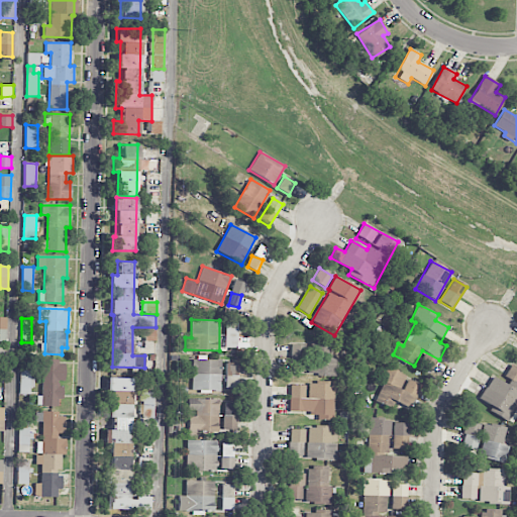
[(237,323),(225,323),(225,348),(236,349),(237,323)]
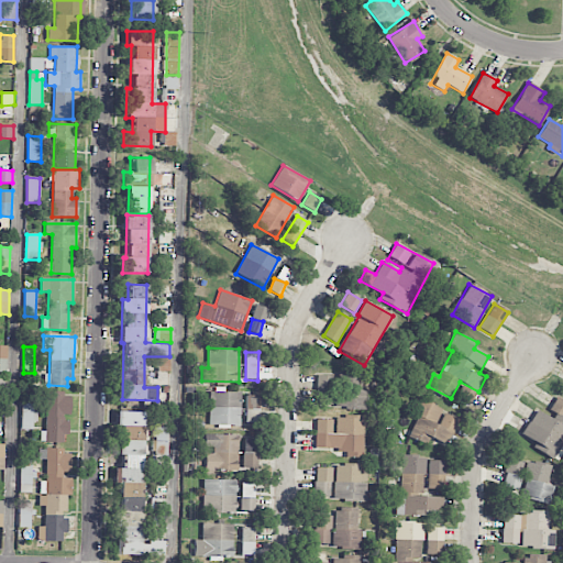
[(170,357),(157,357),(157,371),(169,372),(170,357)]
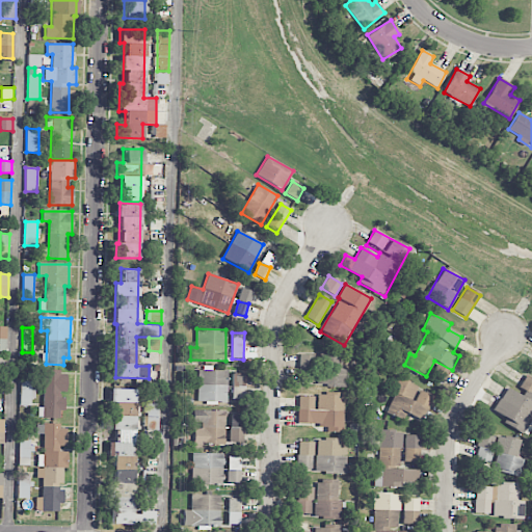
[(348,386),(348,369),(344,368),(345,355),(298,353),(297,384),(348,386)]
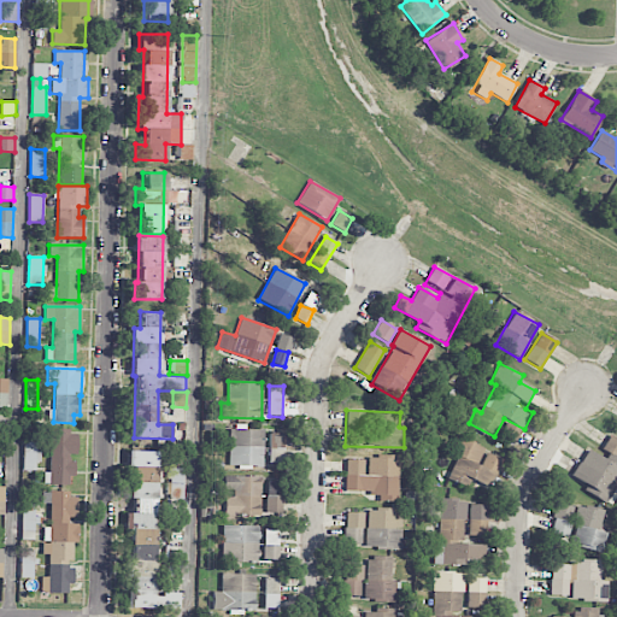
[(264,430),(230,429),(229,465),(263,466),(264,430)]
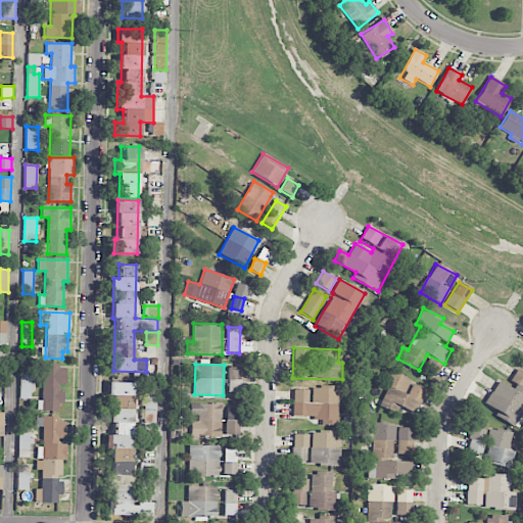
[(65,385),(65,366),(42,365),(42,400),(38,400),(37,411),(61,411),(61,385),(65,385)]
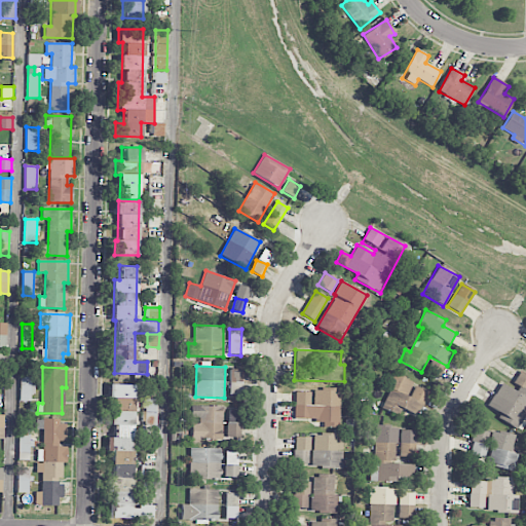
[(230,383),(242,383),(242,370),(230,370),(230,383)]
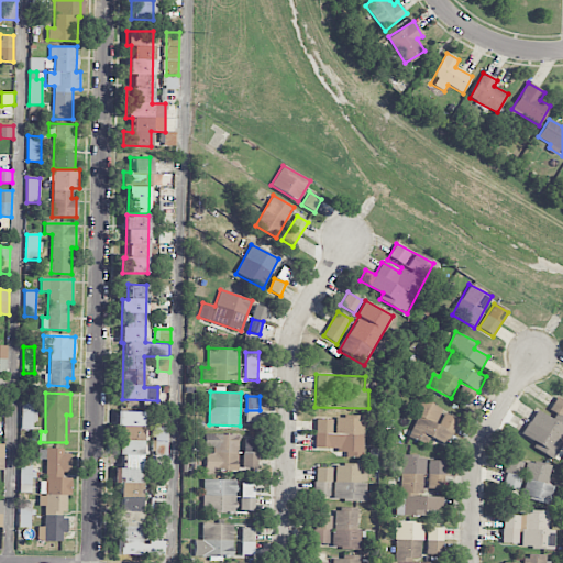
[(444,409),(417,397),(409,414),(417,417),(408,437),(426,444),(429,438),(446,445),(459,420),(442,412),(444,409)]
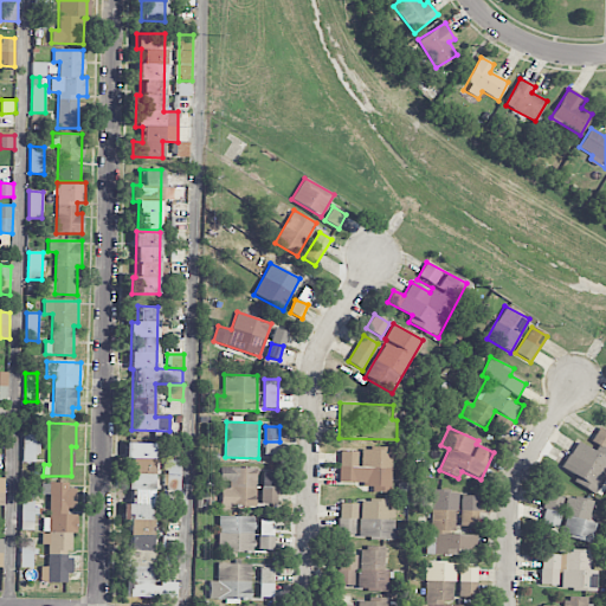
[(598,491),(605,476),(605,431),(599,427),(591,442),(597,445),(593,451),(577,442),(560,471),(598,491)]
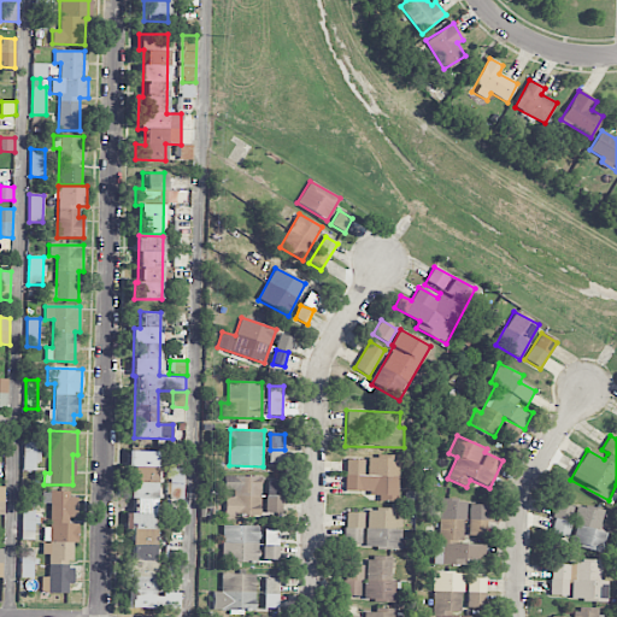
[(23,470),(37,470),(37,442),(24,442),(23,470)]
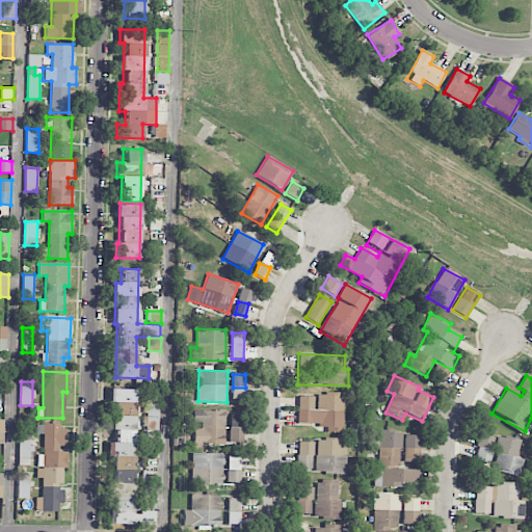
[(134,390),(110,389),(110,402),(113,402),(112,430),(115,430),(115,443),(108,443),(108,456),(113,456),(113,510),(109,510),(109,524),(155,525),(156,511),(141,510),(141,514),(133,514),(134,390)]
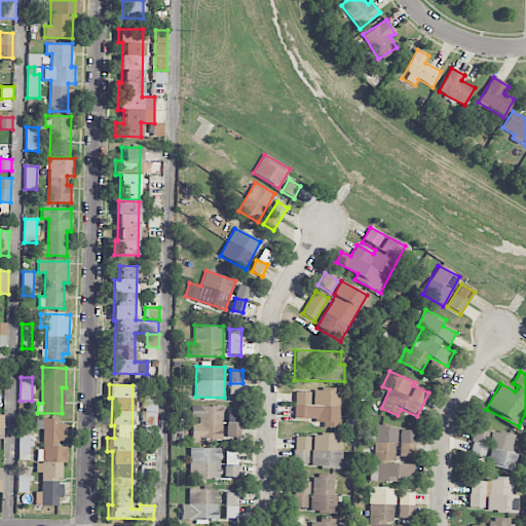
[(294,419),(323,419),(323,427),(339,427),(339,389),(311,389),(311,392),(295,392),(294,419)]
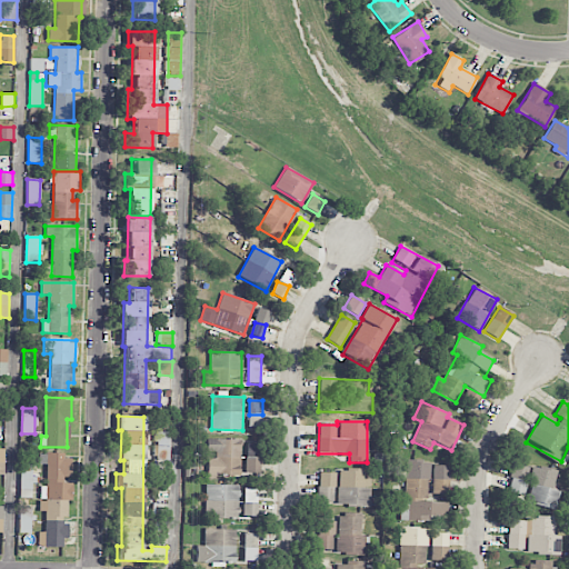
[(169,431),(156,432),(157,461),(170,460),(169,431)]
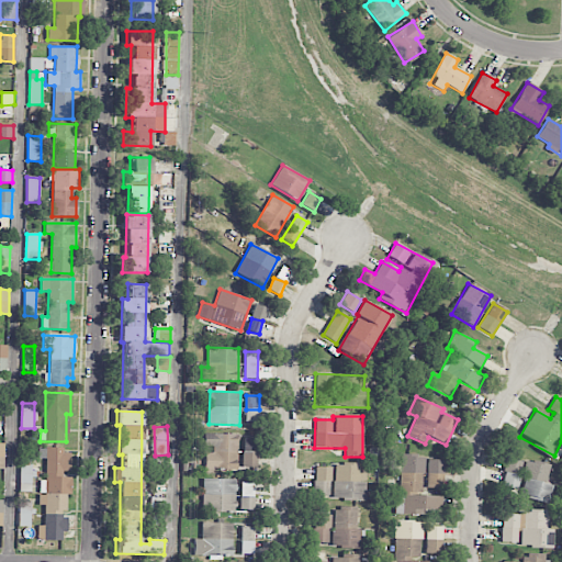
[(237,434),(204,434),(204,446),(213,446),(213,452),(205,452),(205,470),(237,470),(237,434)]
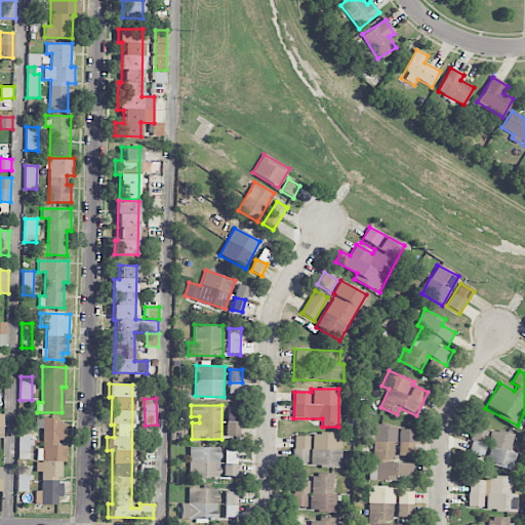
[(227,436),(239,437),(240,410),(228,410),(227,436)]
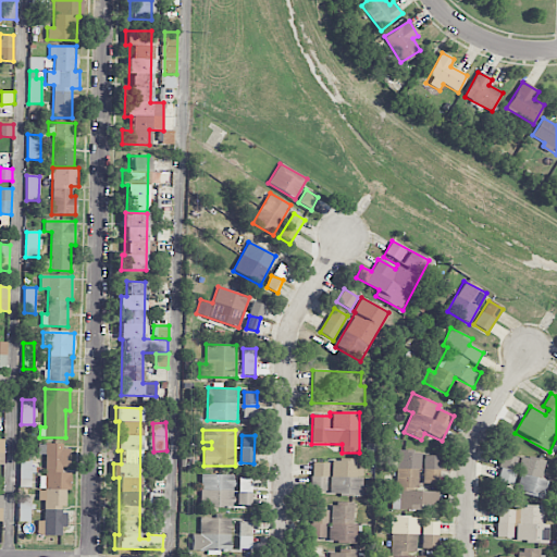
[(67,444),(45,444),(45,491),(39,490),(38,500),(44,500),(44,520),(37,520),(37,535),(61,535),(61,527),(65,527),(65,508),(67,508),(69,473),(67,473),(67,444)]
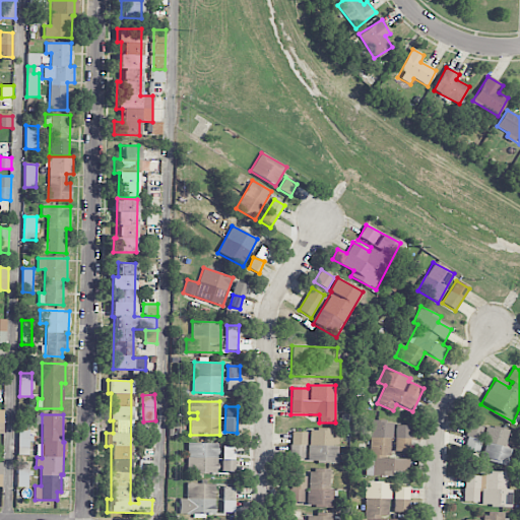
[(409,459),(391,459),(391,421),(370,421),(370,459),(372,459),(372,474),(409,474),(409,459)]
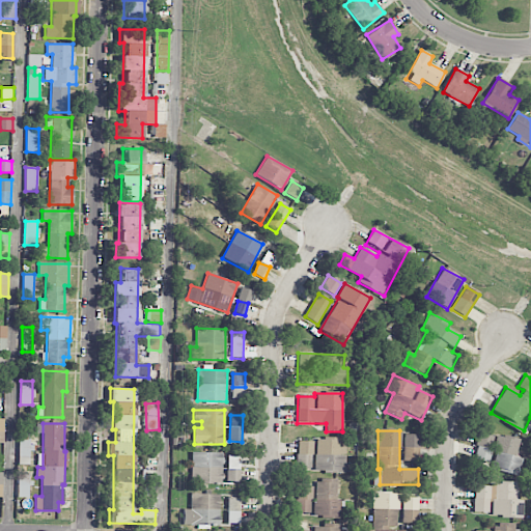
[(472,457),(486,463),(495,438),(480,432),(472,457)]
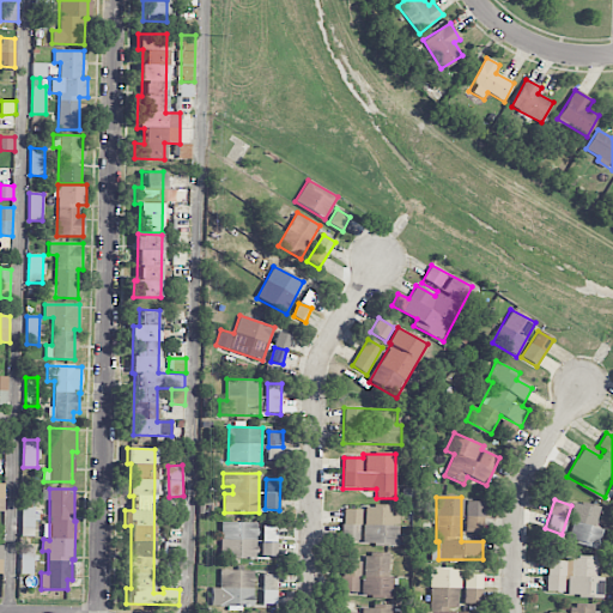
[(43,510),(34,510),(35,502),(22,502),(20,536),(34,536),(34,521),(43,521),(43,510)]
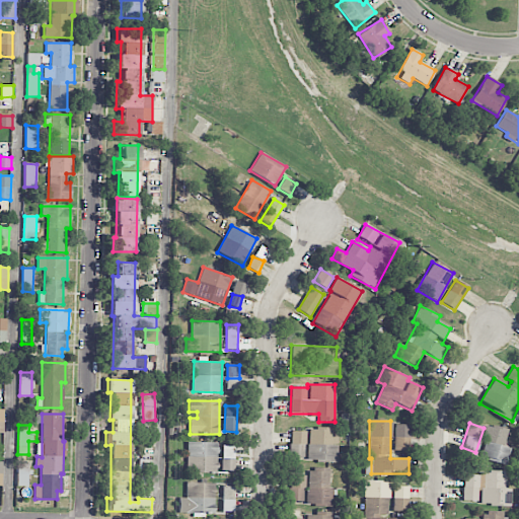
[(395,437),(410,436),(410,425),(395,425),(395,437)]
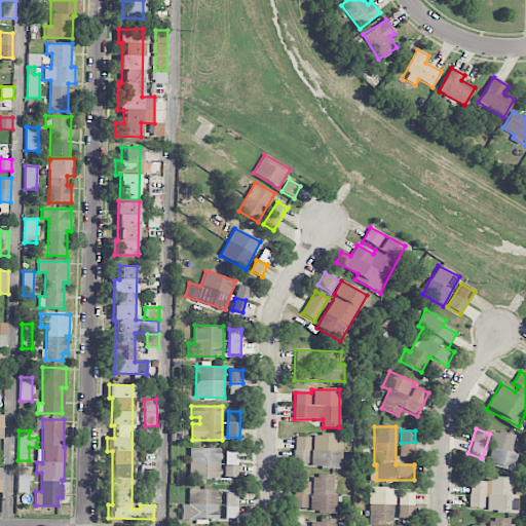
[(487,463),(512,471),(517,453),(511,451),(515,437),(492,430),(488,446),(491,447),(487,463)]
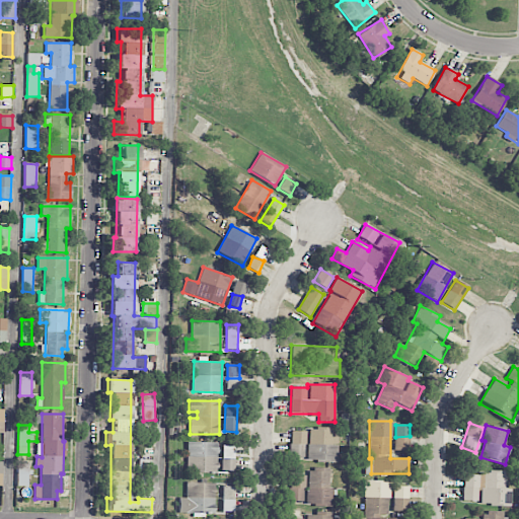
[(308,460),(337,461),(338,437),(331,437),(332,429),(308,428),(308,460)]
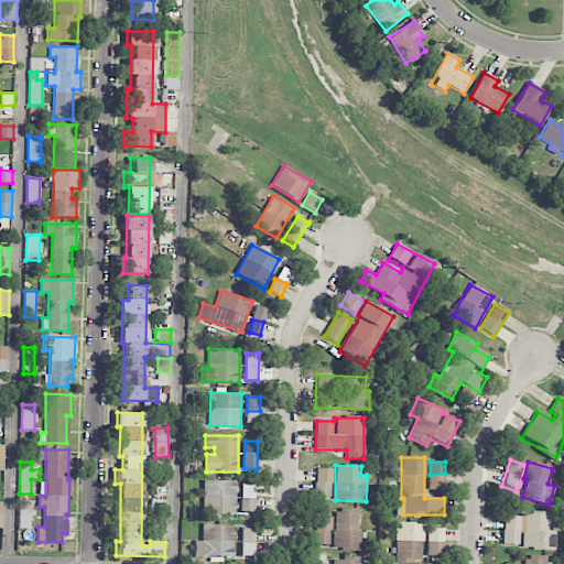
[(332,468),(315,468),(315,497),(331,498),(332,468)]
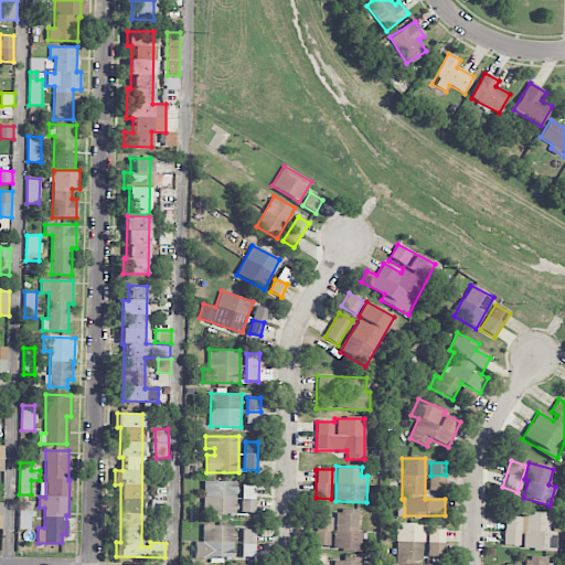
[(430,476),(429,490),(446,491),(446,477),(430,476)]
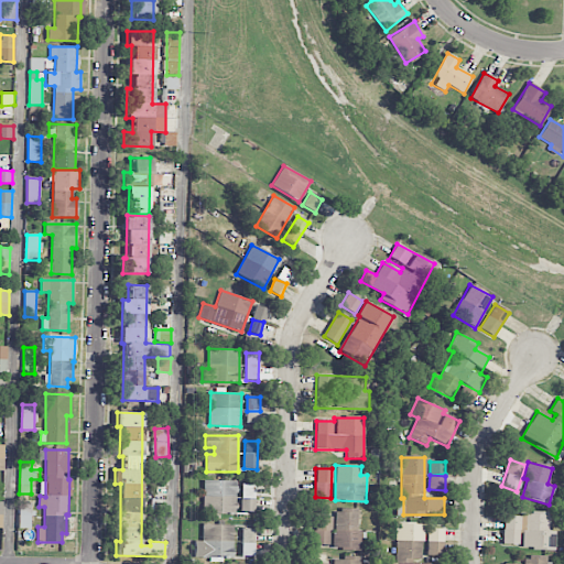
[(236,514),(237,481),(204,480),(203,513),(236,514)]
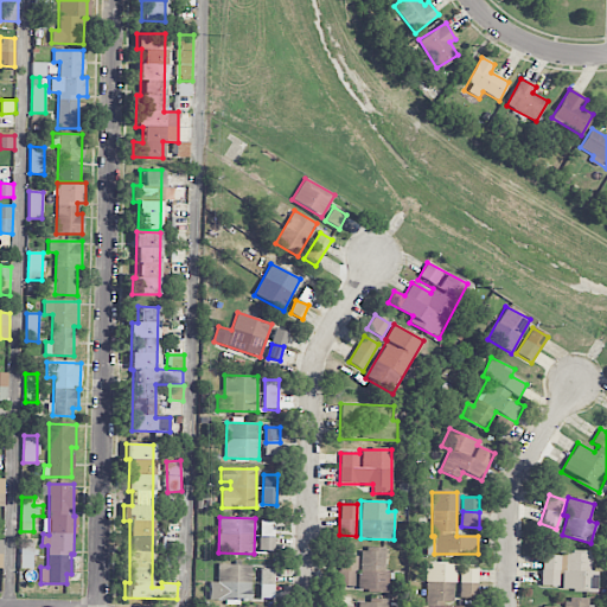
[(274,551),(274,536),(260,536),(260,551),(274,551)]
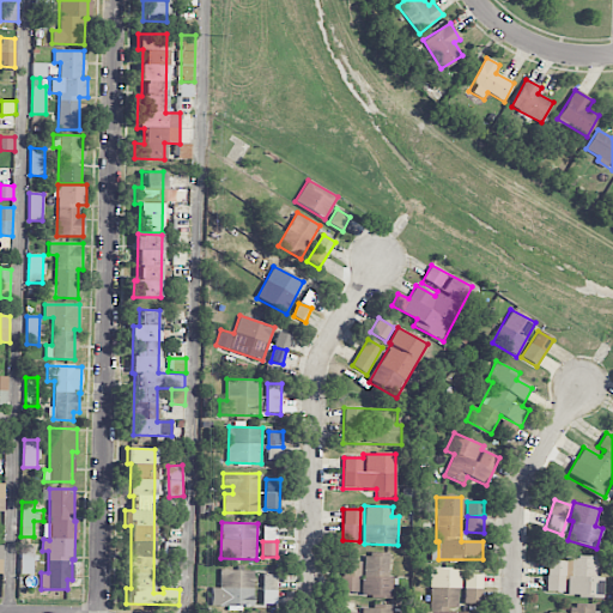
[(32,547),(20,547),(20,575),(34,575),(32,547)]
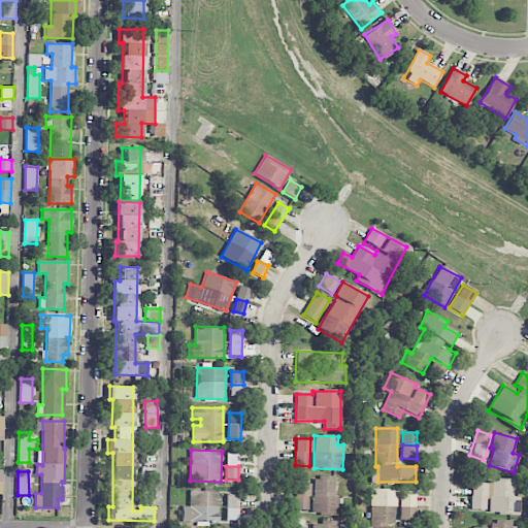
[(334,476),(314,476),(312,515),(338,515),(338,498),(334,497),(334,476)]
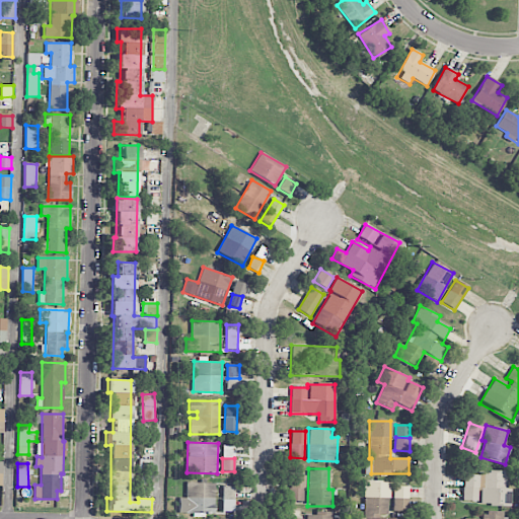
[(510,506),(510,489),(504,489),(504,472),(462,472),(462,501),(478,501),(478,506),(510,506)]
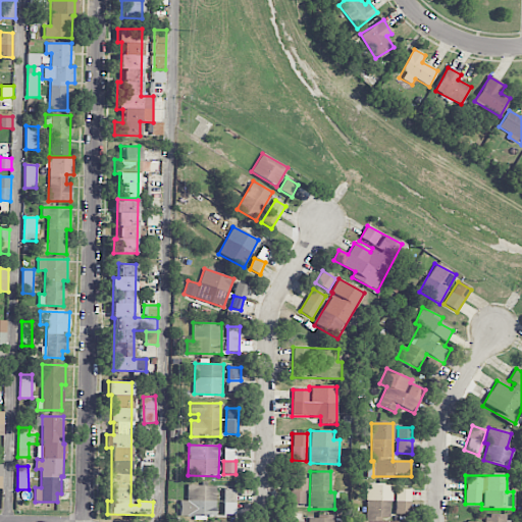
[(307,478),(291,478),(291,505),(306,505),(307,478)]
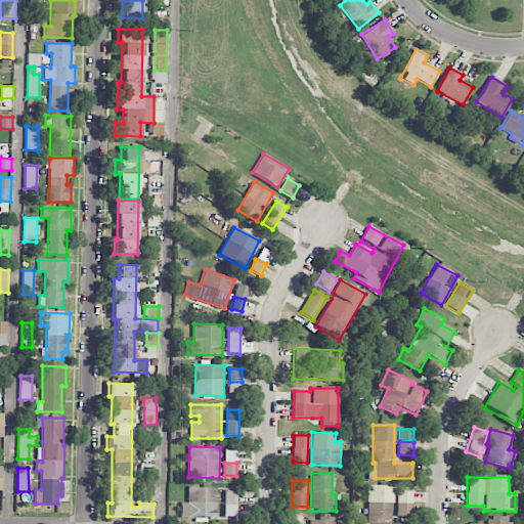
[(180,503),(180,518),(217,519),(217,487),(188,486),(187,503),(180,503)]
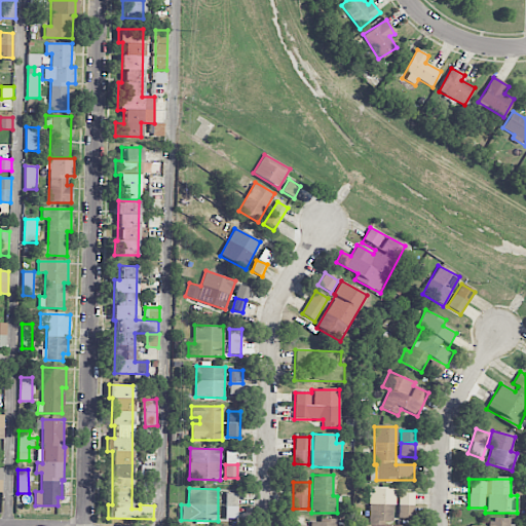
[(370,525),(401,525),(402,525),(393,525),(395,488),(369,488),(368,525),(371,525),(370,525)]
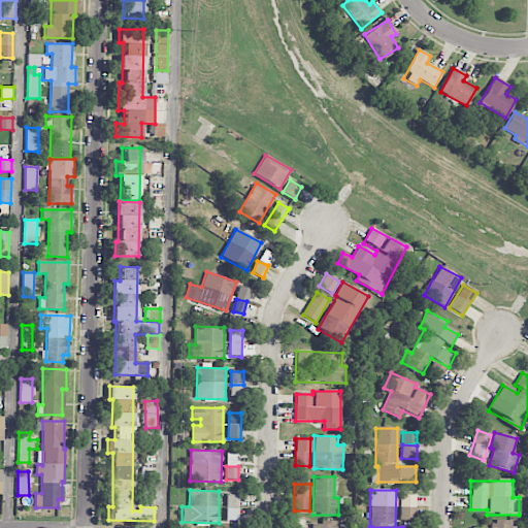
[(416,495),(401,494),(400,520),(415,520),(416,495)]
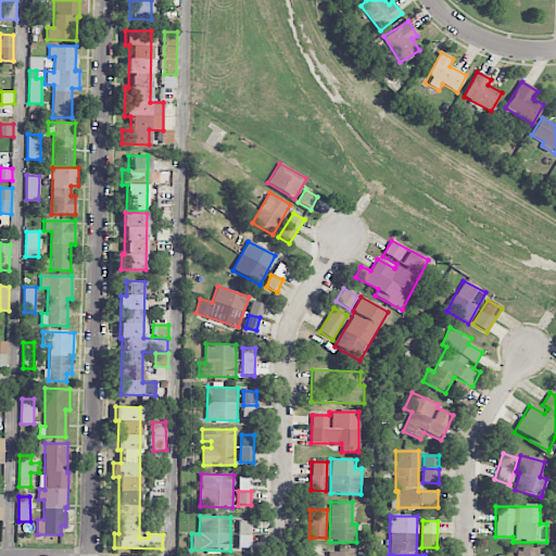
[(251,521),(238,521),(238,547),(250,547),(251,521)]
